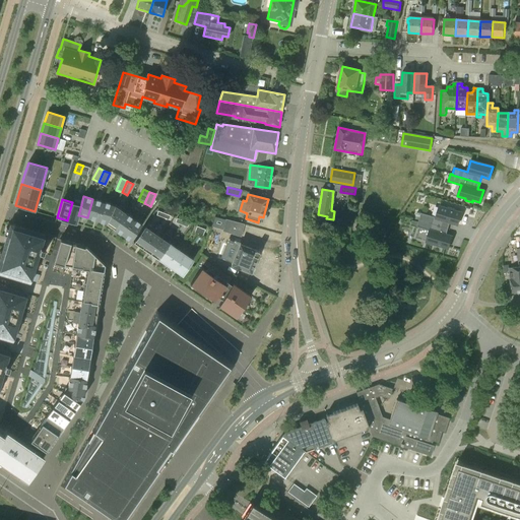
[(92,199),(87,217),(96,220),(103,202),(92,199)]
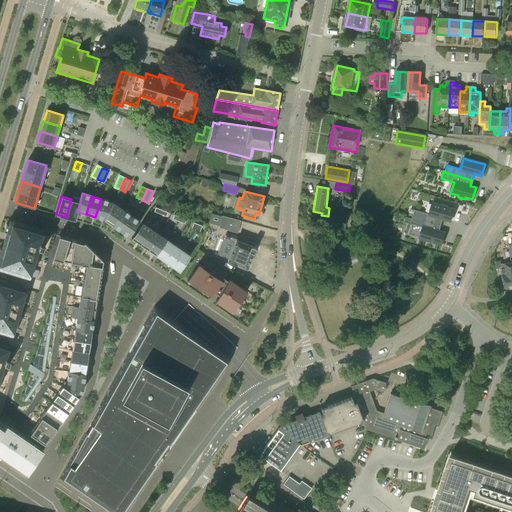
[(71,199),(66,217),(75,220),(78,212),(77,212),(80,202),(80,201),(71,199)]
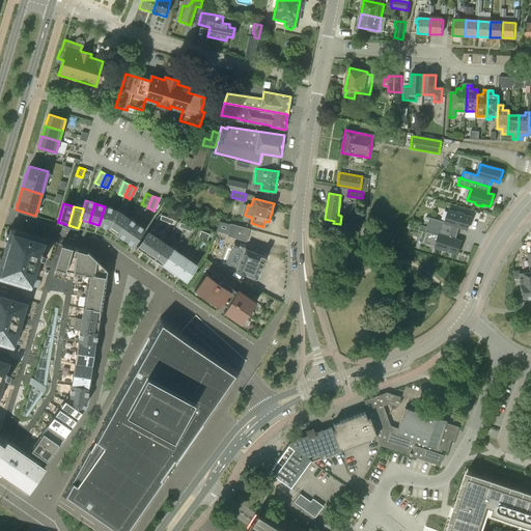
[(105,206),(99,225),(108,228),(117,210),(105,206)]
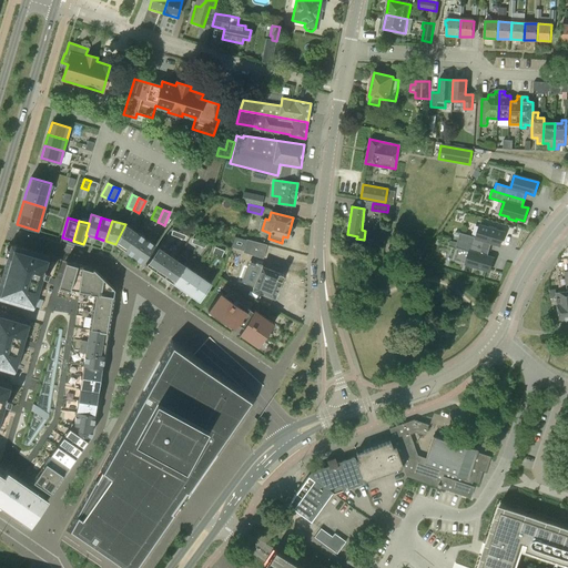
[(125,224),(115,244),(125,250),(137,232),(125,224)]
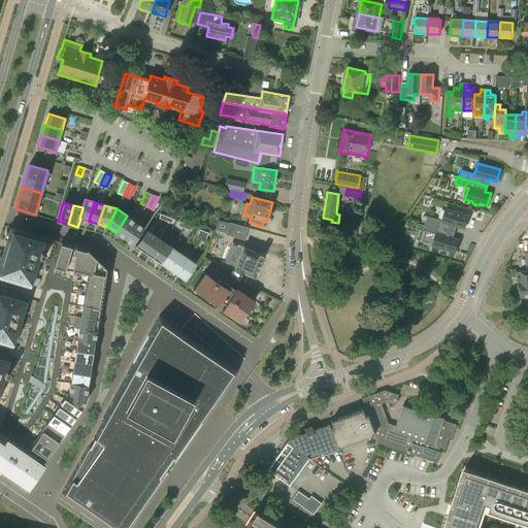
[(427,217),(425,224),(455,232),(457,226),(465,228),(468,217),(461,215),(461,212),(455,210),(454,212),(446,209),(442,221),(427,217)]
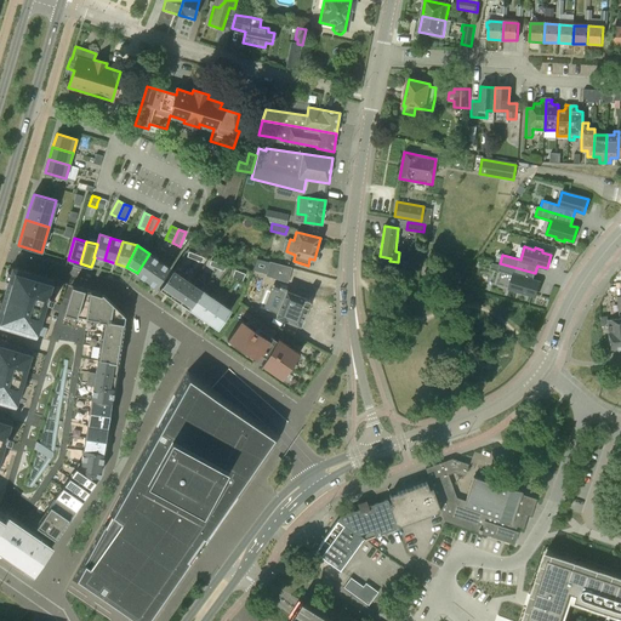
[(149,254),(137,273),(146,280),(159,261),(149,254)]
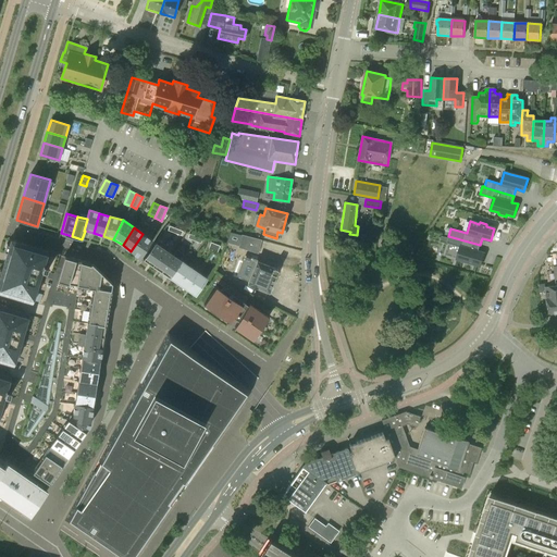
[(0,498),(21,514),(22,514),(26,517),(28,514),(31,515),(47,490),(46,489),(89,425),(110,296),(115,297),(166,332),(188,350),(189,348),(190,348),(206,331),(183,310),(124,269),(114,267),(115,262),(16,233),(14,240),(11,239),(9,244),(7,244),(4,250),(7,251),(2,269),(0,268),(0,498)]
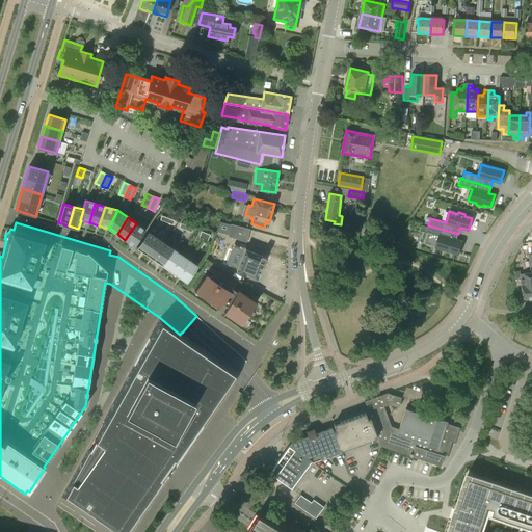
[(136,223),(125,240),(134,245),(136,243),(145,230),(136,223)]
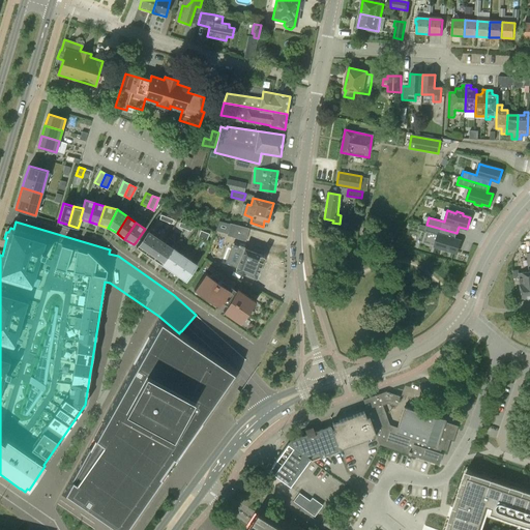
[(231,224),(227,236),(245,241),(248,229),(231,224)]
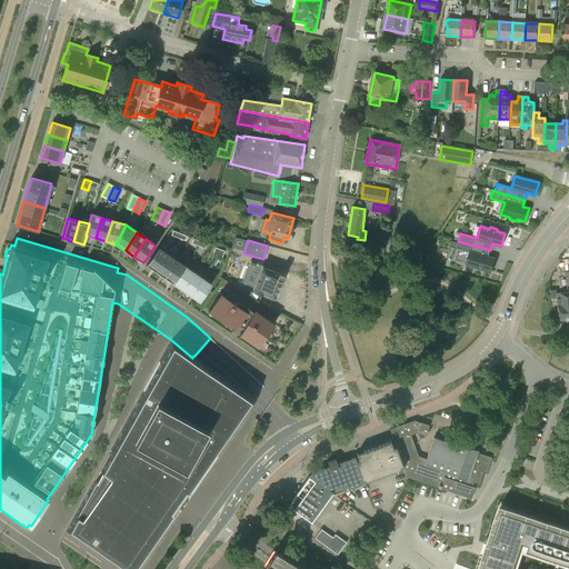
[(490,250),(458,241),(456,248),(470,252),(467,265),(476,267),(475,269),(482,271),(482,269),(490,271),(495,259),(488,257),(490,250)]
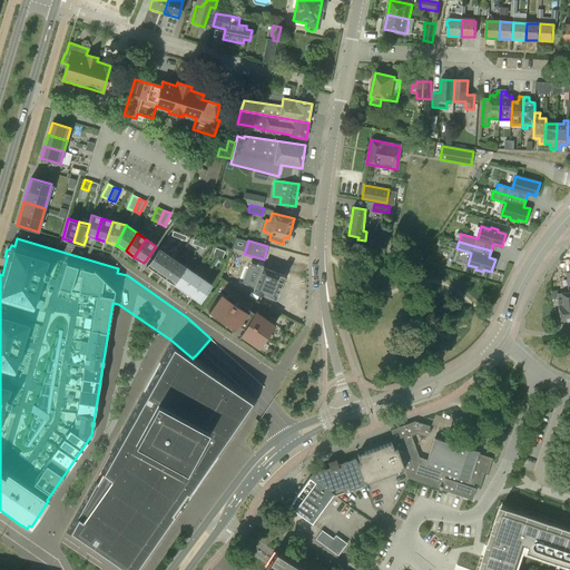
[(156,272),(167,254),(158,247),(146,265),(156,272)]
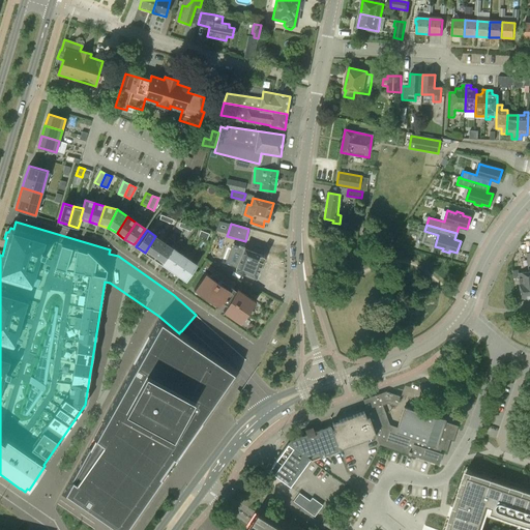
[(155,236),(145,253),(152,258),(164,241),(155,236)]
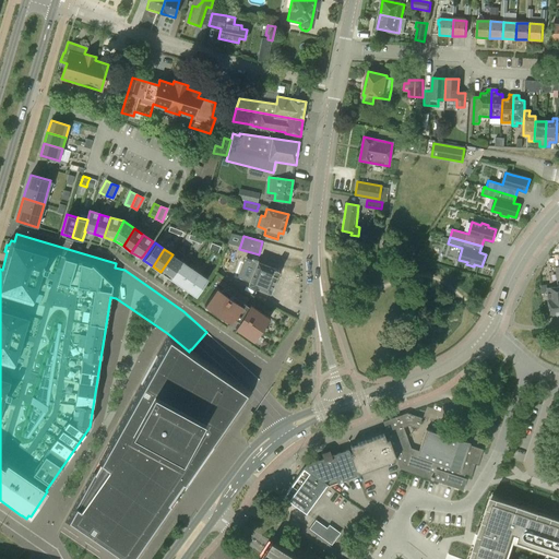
[(173,254),(161,272),(169,278),(181,261),(173,254)]
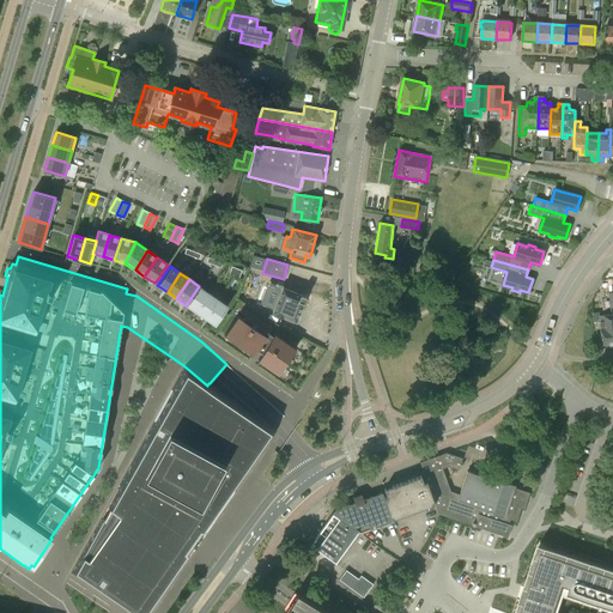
[(272,280),(265,298),(263,303),(274,308),(273,313),(274,313),(274,314),(283,317),(283,316),(296,322),(307,297),(283,287),(281,289),(279,289),(280,285),(290,290),(291,286),(278,281),(278,283),(272,280)]
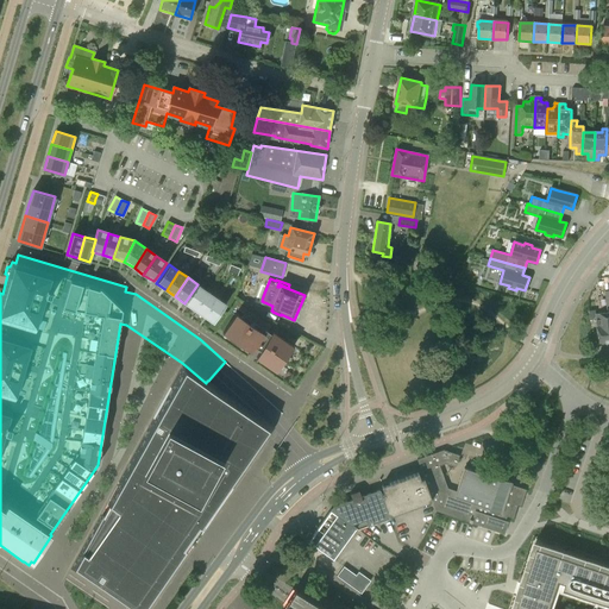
[(198,284),(184,303),(194,309),(207,290),(198,284)]
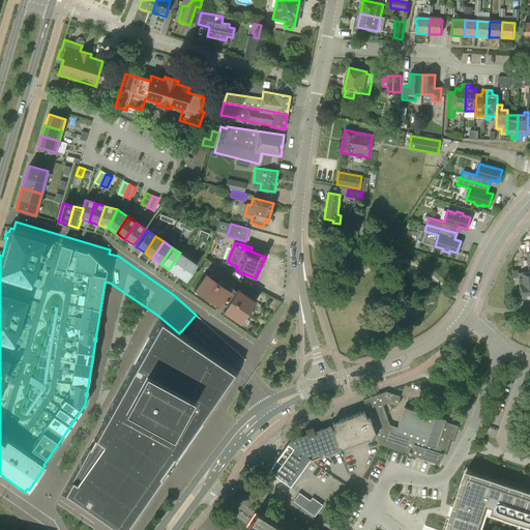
[(188,259),(180,253),(169,269),(177,275),(188,259)]
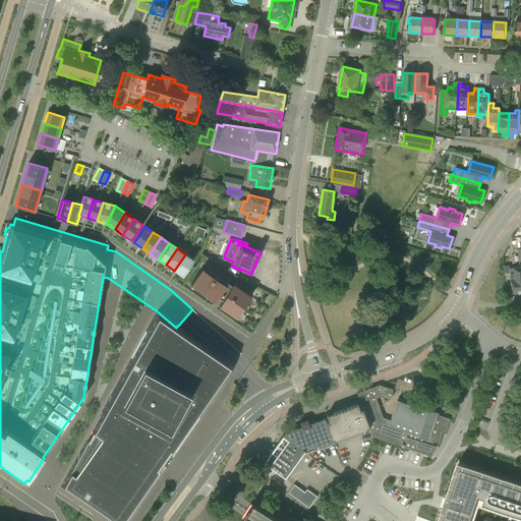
[(185,254),(174,271),(182,276),(193,259),(185,254)]
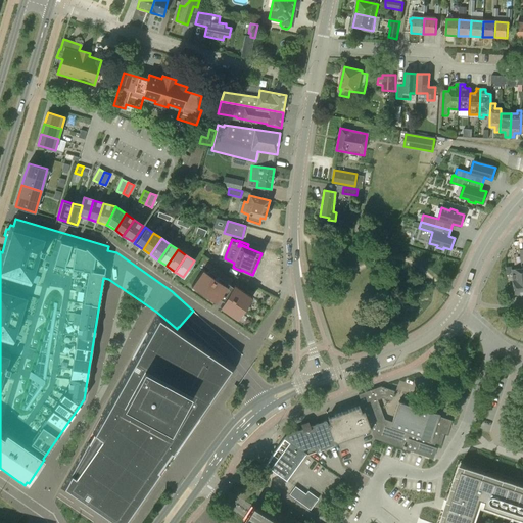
[(220,275),(223,271),(204,258),(202,262),(220,275)]
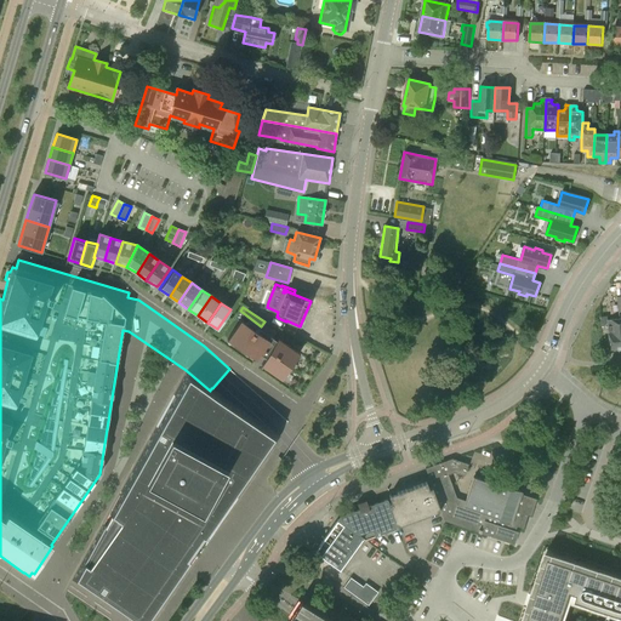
[(609,330),(611,351),(620,349),(620,334),(620,319),(609,320),(608,317),(600,317),(602,326),(609,325),(609,330)]
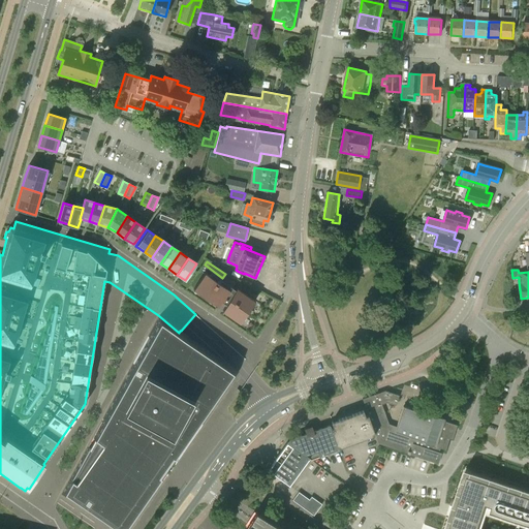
[(241,321),(254,301),(255,301),(237,287),(236,288),(235,289),(211,273),(209,275),(206,273),(205,272),(193,288),(194,289),(218,306),(219,306),(221,303),(225,306),(223,310),(222,311),(240,322),(241,321)]
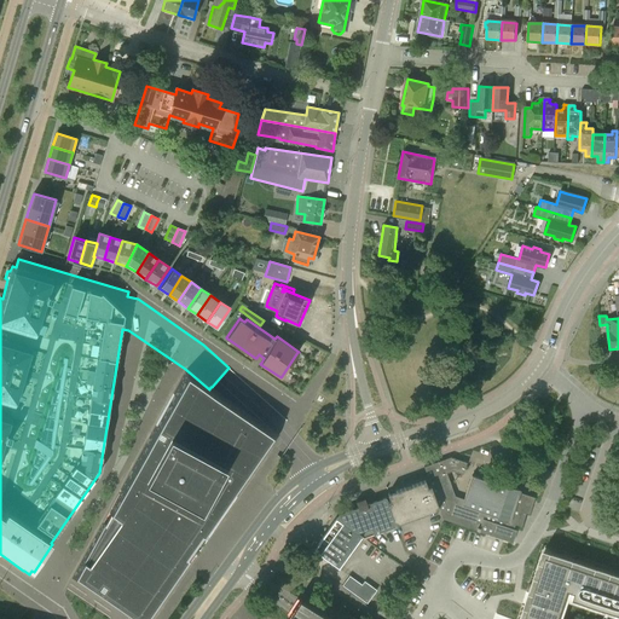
[(279,434),(210,387),(212,387),(186,369),(119,493),(71,579),(127,617),(129,618),(151,618),(177,584),(237,498),(260,463),(259,463),(267,452),(273,444),(279,434)]
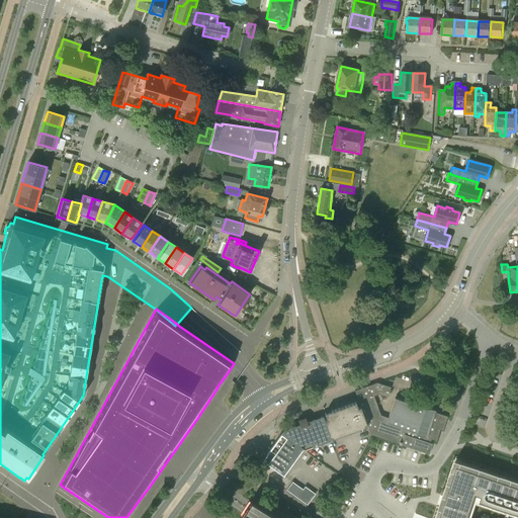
[(360,407),(367,426),(370,435),(392,441),(429,454),(432,443),(429,442),(431,439),(436,440),(440,429),(443,430),(447,416),(435,412),(435,410),(425,407),(424,408),(395,398),(387,418),(380,416),(373,396),(378,395),(387,398),(391,387),(376,382),(354,391),(360,407)]
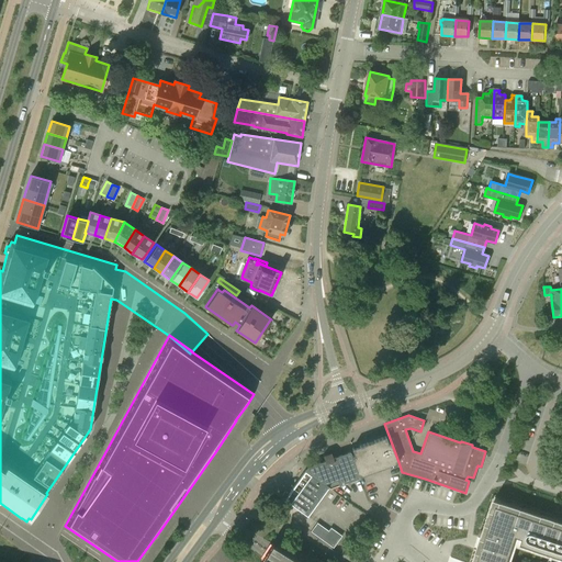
[(353,454),(351,456),(358,476),(398,462),(391,441),(388,442),(385,436),(359,446),(360,450),(353,448),(351,448),(353,454)]
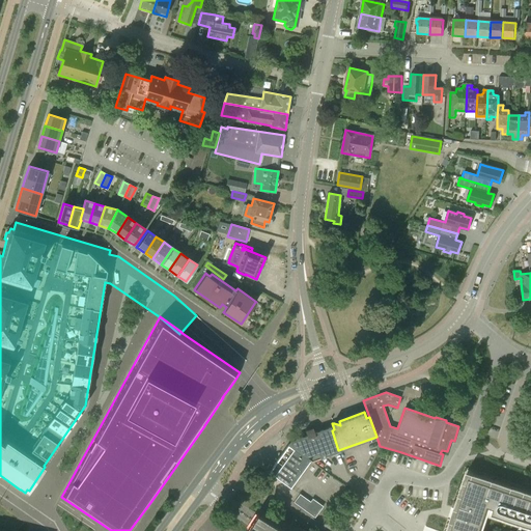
[(312,427),(305,430),(307,436),(298,440),(298,441),(288,445),(310,460),(312,462),(339,452),(338,450),(332,430),(331,427),(314,434),(312,427)]
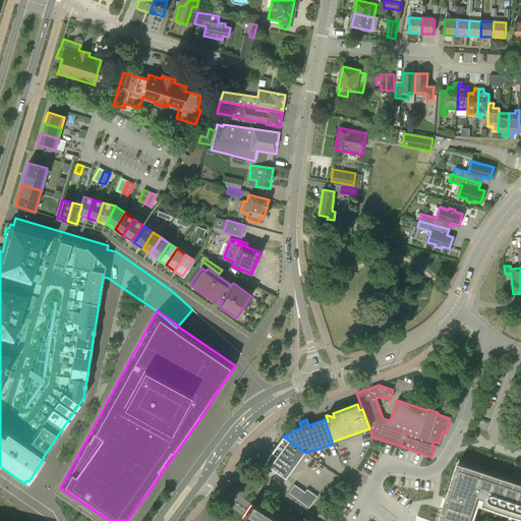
[(275,447),(264,463),(275,471),(285,478),(289,473),(293,476),(301,466),(296,462),(304,452),(283,437),(275,447)]
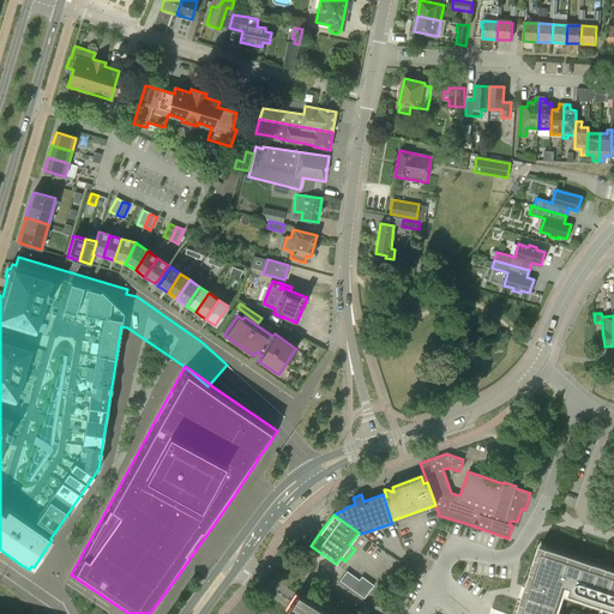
[(527,603),(522,613),(613,613),(613,575),(543,552),(530,590),(528,597),(527,603)]
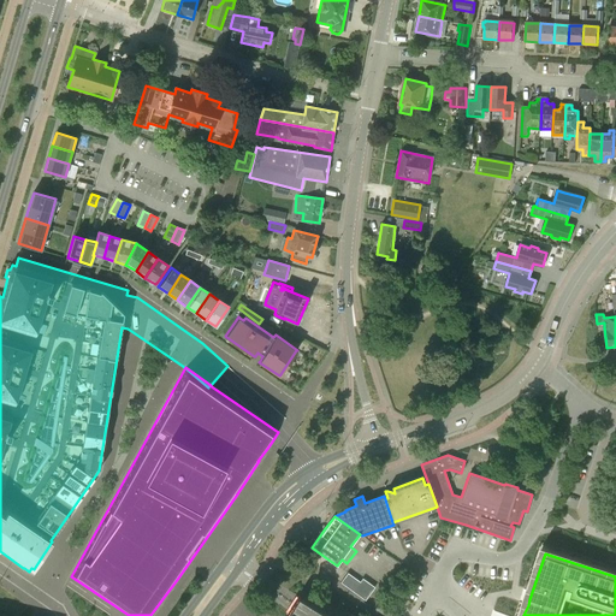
[(347,573),(339,582),(353,591),(366,600),(375,587),(362,578),(360,581),(347,573)]
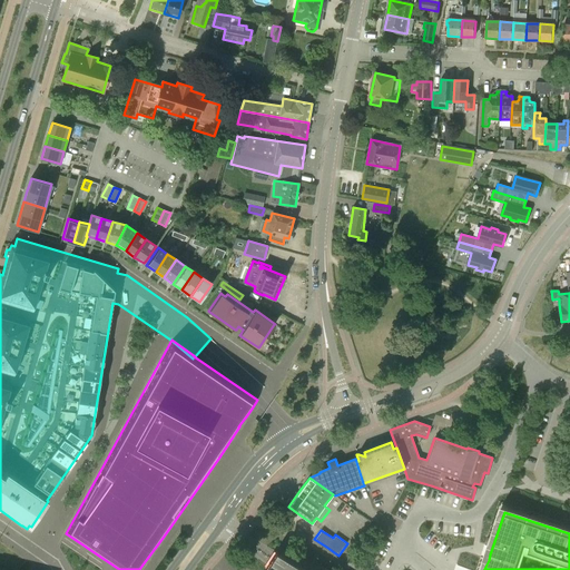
[(266,567),(264,569),(304,569),(275,552),(271,559),(266,567)]
